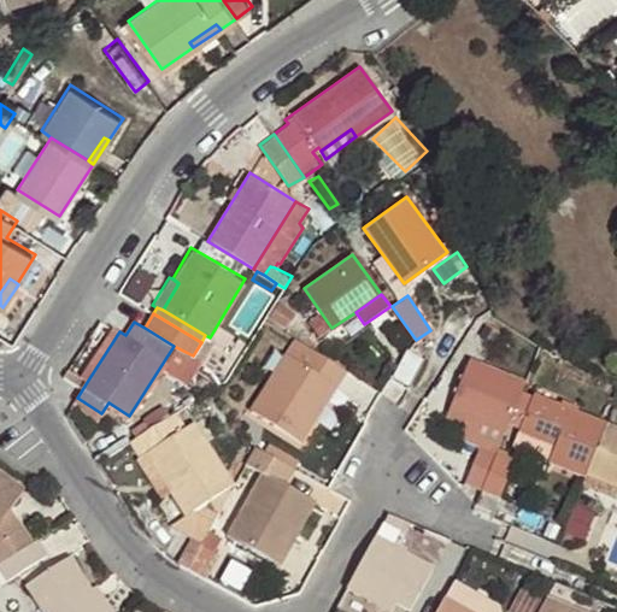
[(87,382),(119,331),(112,328),(80,376),(87,382)]
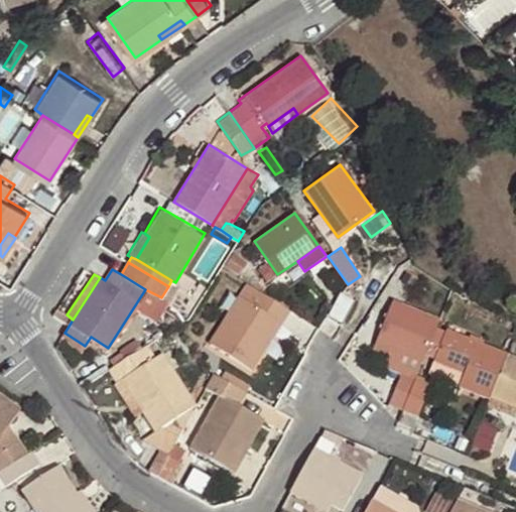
[(289,308),(248,282),(210,342),(252,368),(268,343),(263,340),(276,320),(281,322),(289,308)]
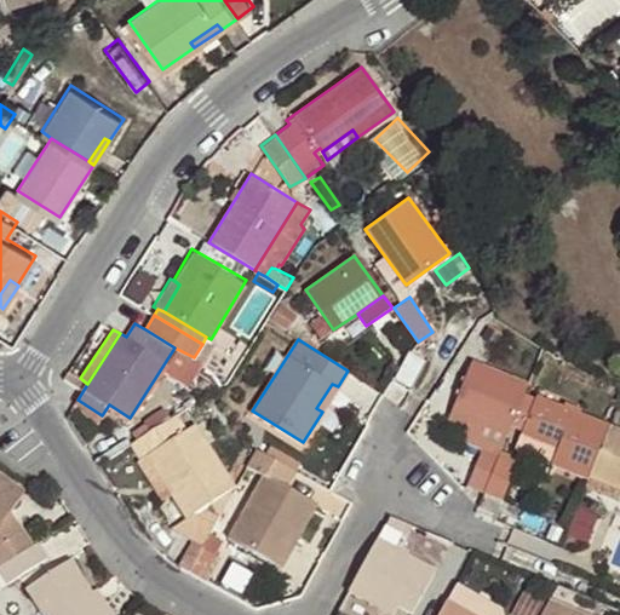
[(523,394),(528,381),(471,360),(451,411),(507,432),(511,424),(523,394)]
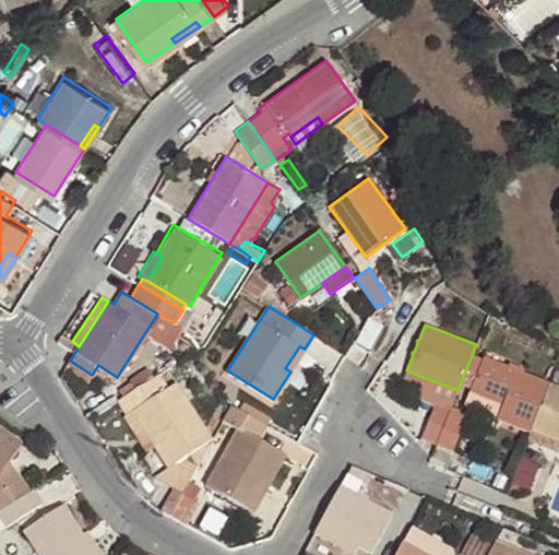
[(285,368),(290,372),(305,349),(299,346),(285,368)]
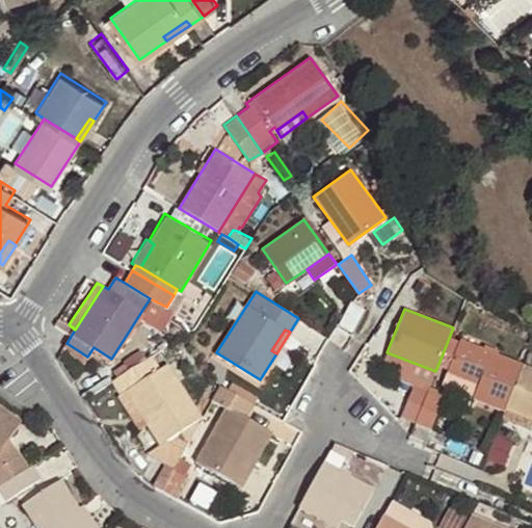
[(458,342),(449,338),(439,364),(448,367),(458,342)]
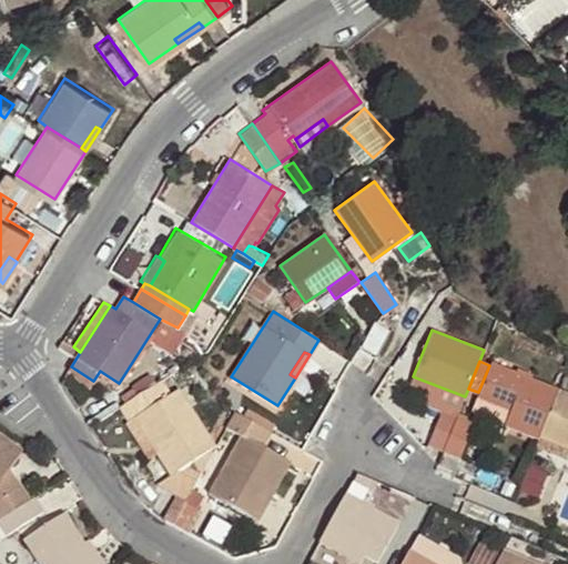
[(504,424),(539,437),(540,434),(558,389),(531,379),(515,372),(490,363),(489,365),(478,392),(477,398),(509,410),(507,415),(504,424)]
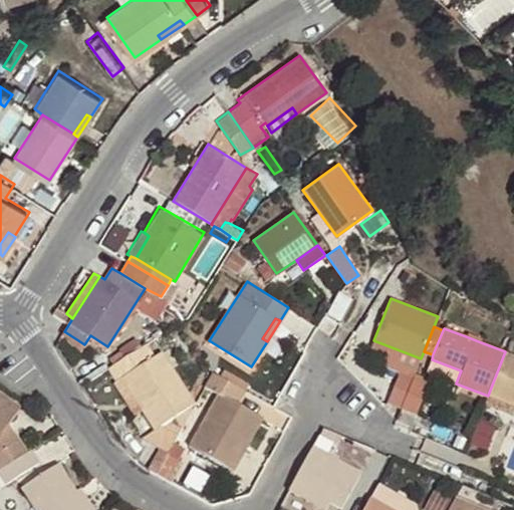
[(468,331),(466,336),(481,342),(483,336),(468,331)]
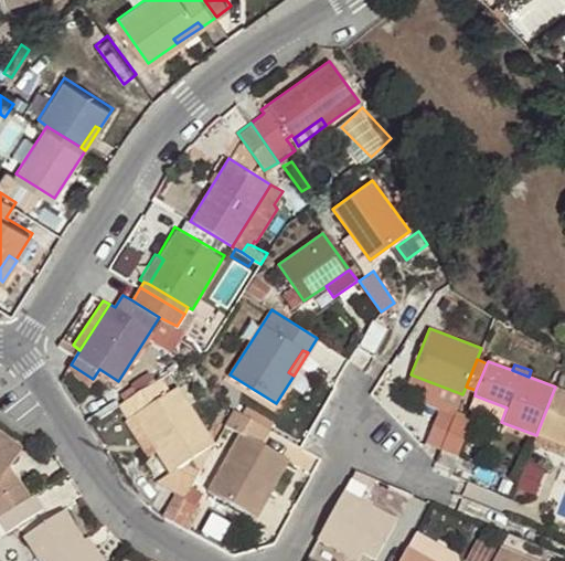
[(130,382),(136,391),(156,378),(150,369),(130,382)]
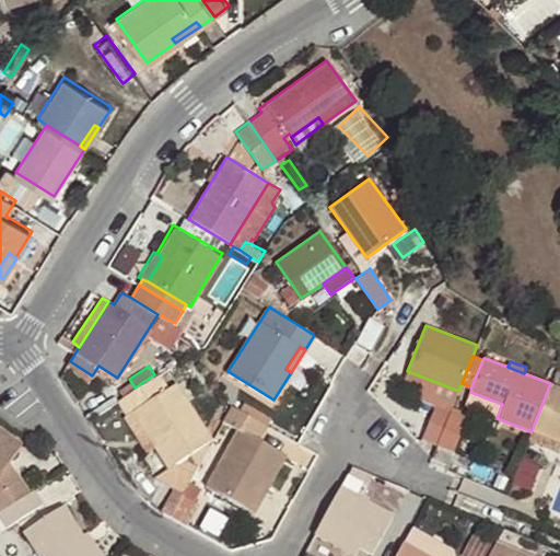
[(406,375),(456,398),(456,396),(458,391),(407,371),(406,375)]
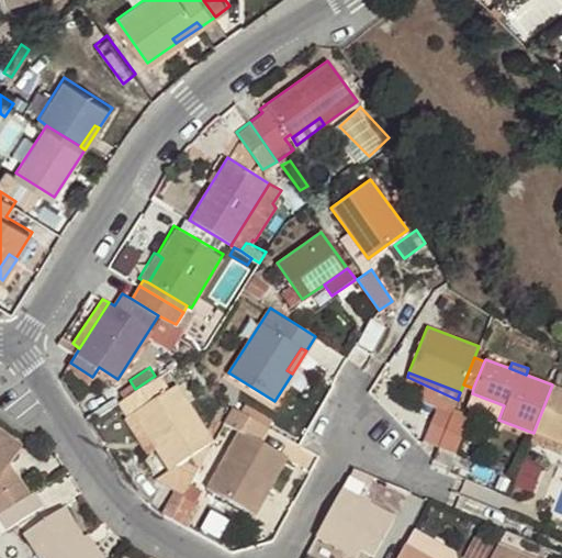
[(135,389),(117,400),(128,416),(133,414),(169,468),(156,477),(183,493),(213,442),(177,383),(169,388),(159,374),(155,376),(135,389)]
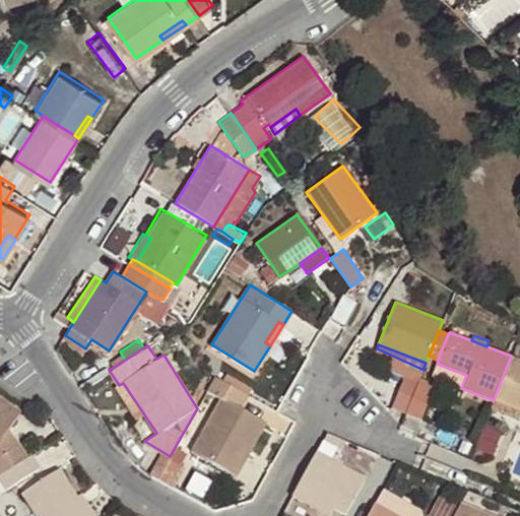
[(519,359),(511,356),(495,397),(519,407),(519,359)]
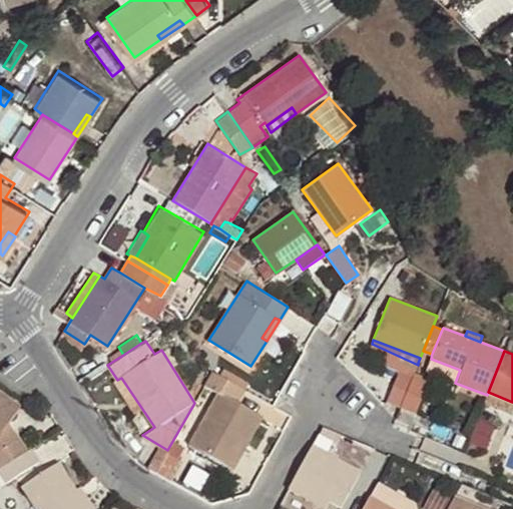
[(429,363),(458,375),(460,370),(431,359),(429,363)]
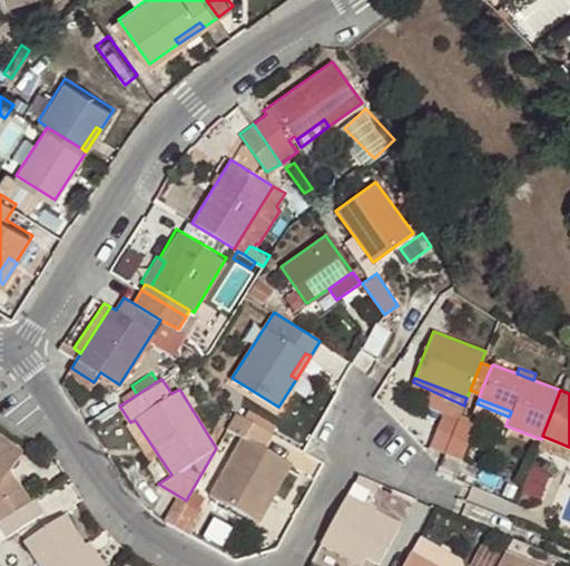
[(248,409),(245,416),(265,427),(268,420),(248,409)]
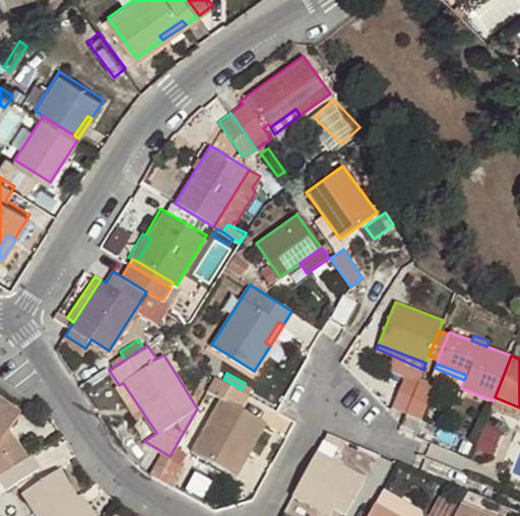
[(223,379),(215,375),(207,390),(220,397),(190,451),(226,470),(241,444),(246,447),(250,449),(266,420),(242,406),(249,393),(242,389),(223,379)]
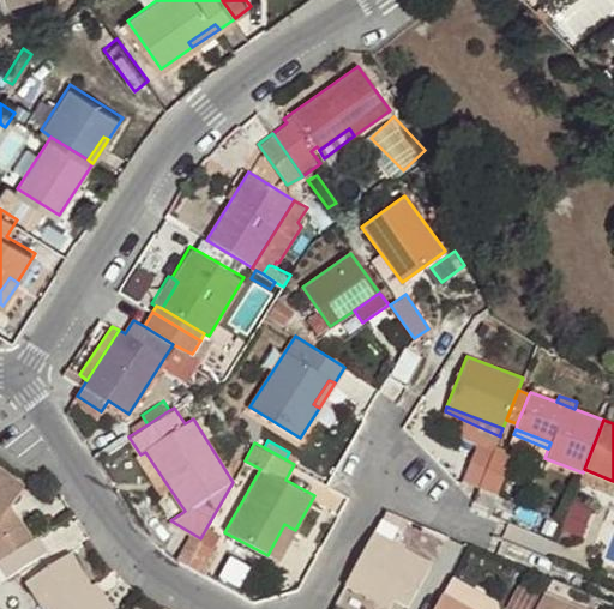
[(463,477),(480,484),(481,483),(493,452),(476,445),(463,477)]
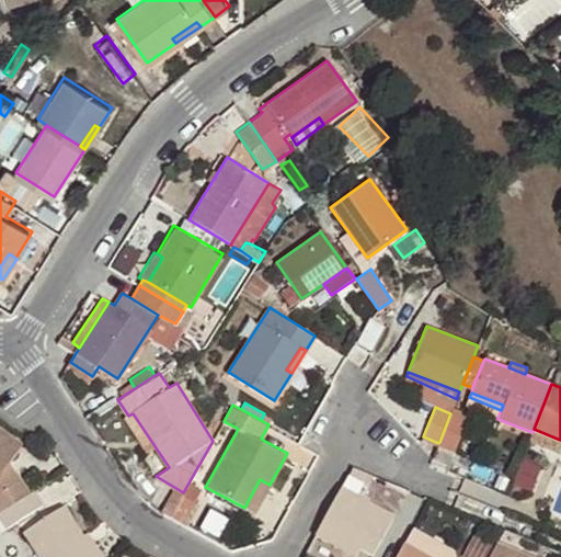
[(469,417),(451,410),(450,413),(439,442),(456,450),(469,417)]
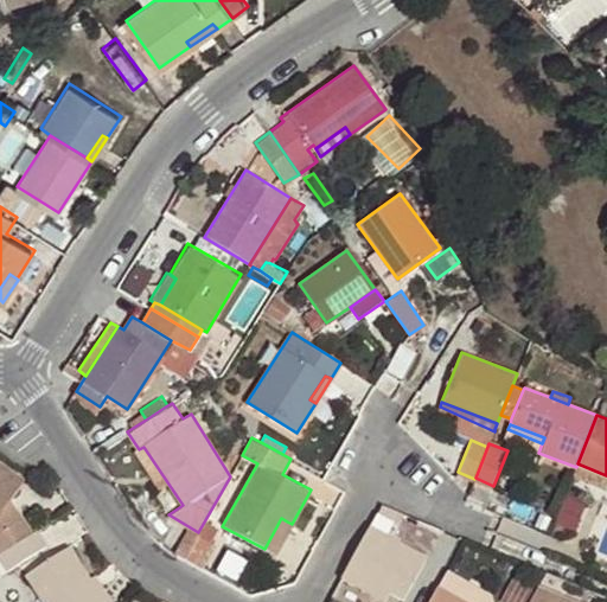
[(0,462),(0,473),(19,486),(24,479),(0,462)]
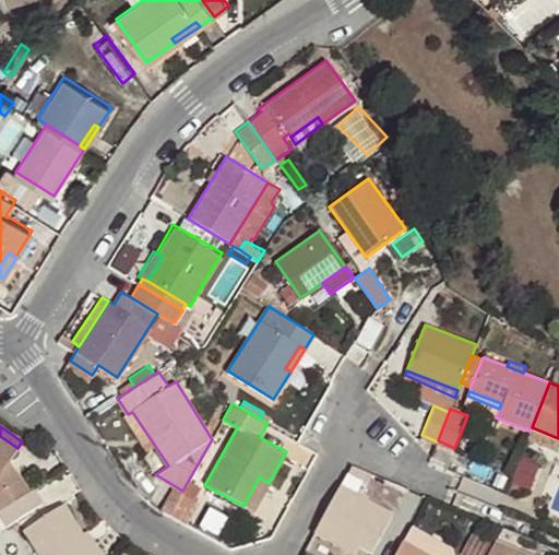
[(0,474),(18,448),(0,436),(0,474)]
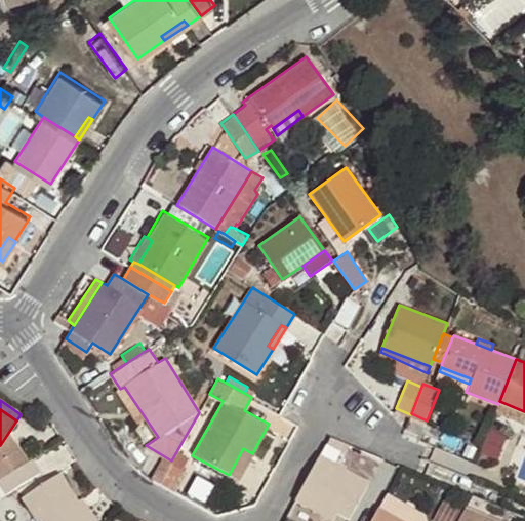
[(491,425),(484,449),(502,455),(510,430),(491,425)]
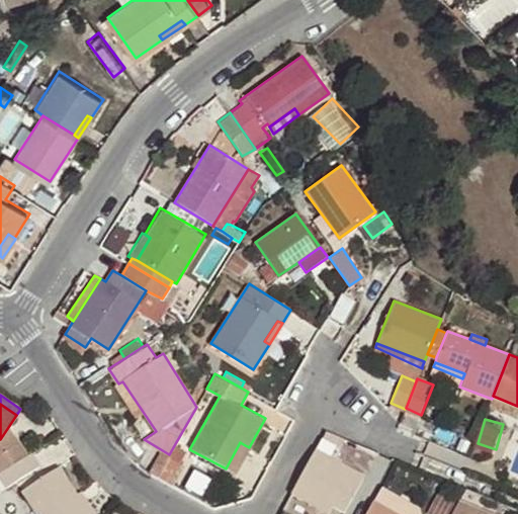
[(0,452),(0,472),(27,455),(19,442),(4,450),(0,452)]
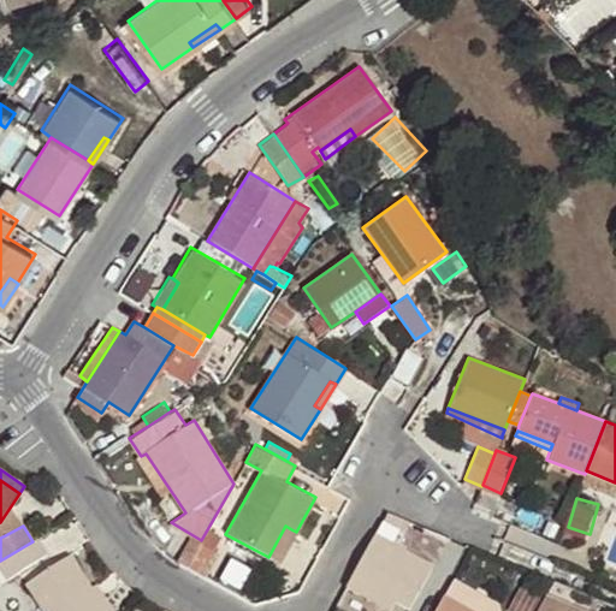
[(291,529),(285,526),(268,557),(274,559),(291,529)]
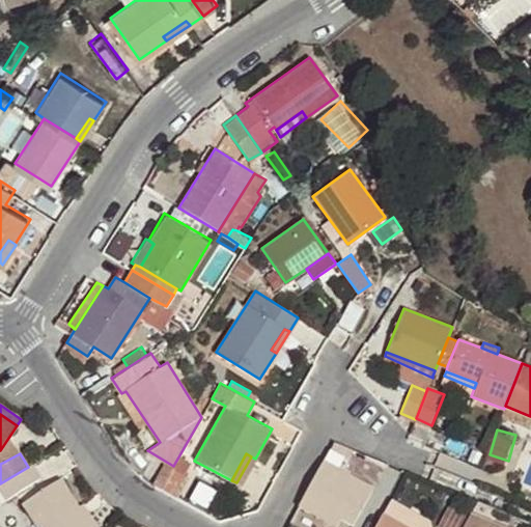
[(372,489),(324,462),(299,506),(326,521),(331,511),(341,518),(353,524),(372,489)]
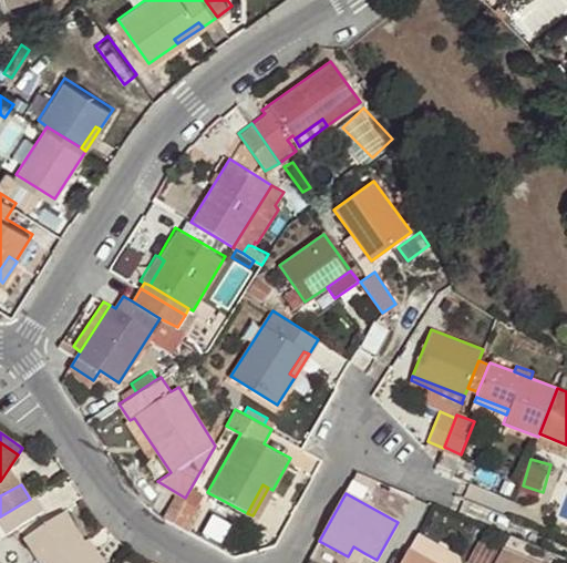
[(44,509),(35,494),(30,499),(0,517),(0,522),(6,532),(44,509)]
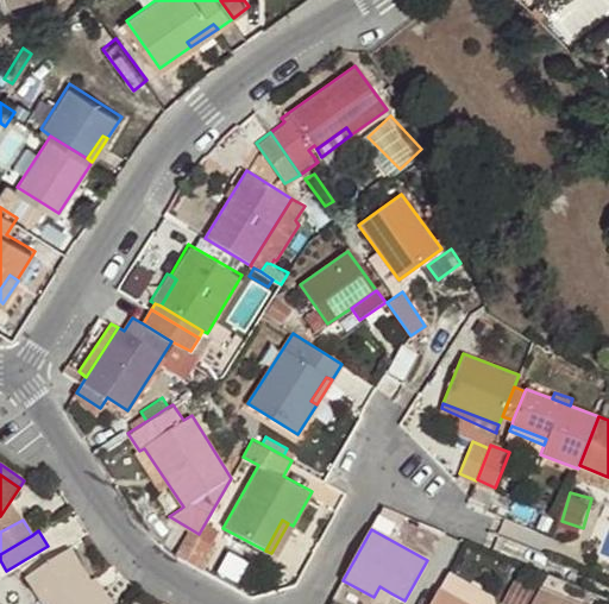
[(198,538),(186,559),(202,568),(215,546),(198,538)]
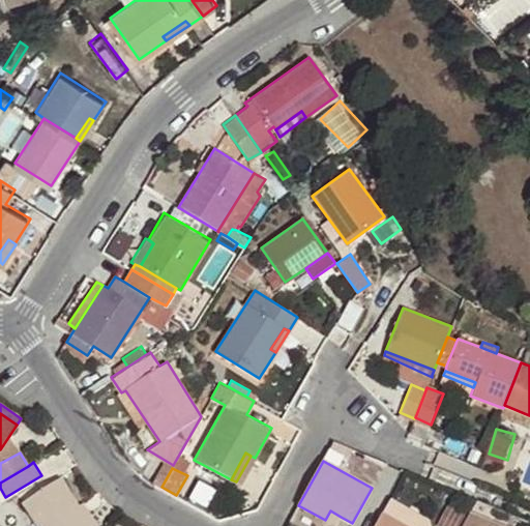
[(23,501),(39,525),(93,525),(79,504),(61,476),(23,501)]
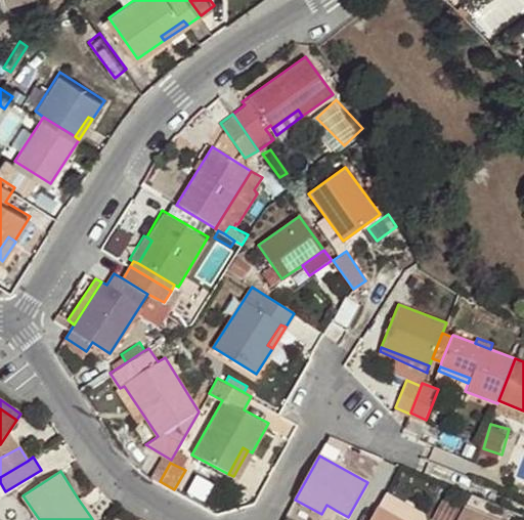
[(92,519),(98,519),(84,494),(78,499),(92,519)]
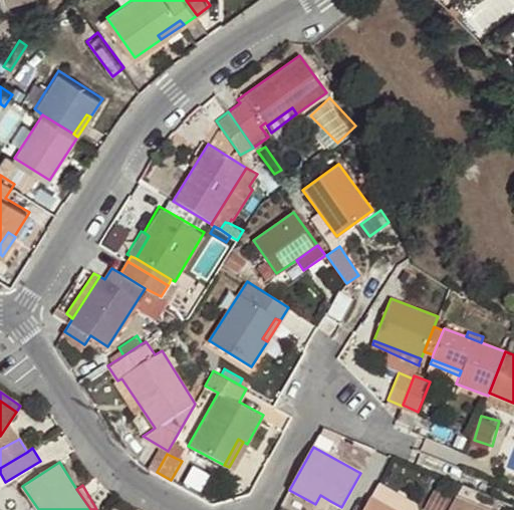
[(324,509),(330,501),(320,495),(315,504),(324,509)]
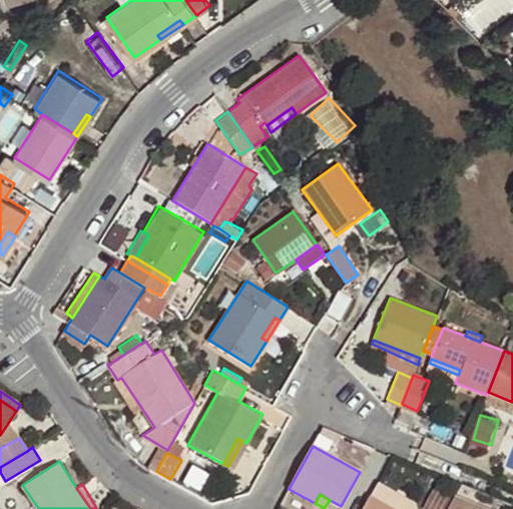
[(487,508),(454,494),(446,508),(487,508)]
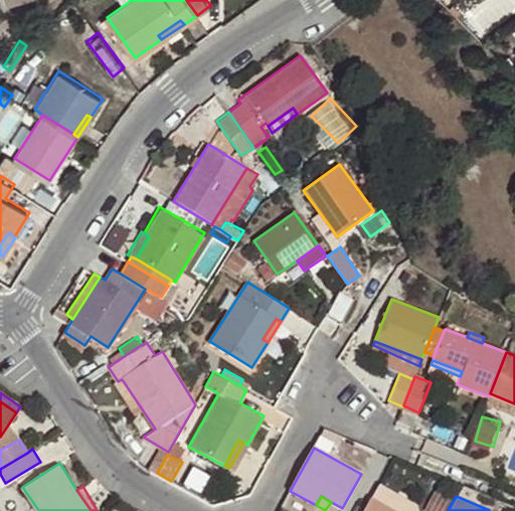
[(393,510),(370,498),(363,510),(393,510)]
